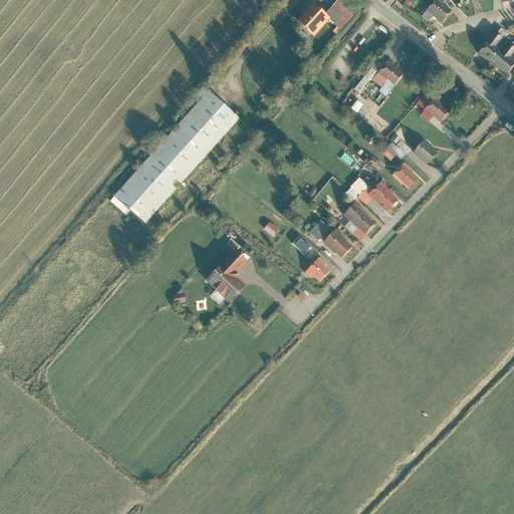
[(437,0),(428,11),(443,26),(453,13),(444,5),(447,0),(437,0)]
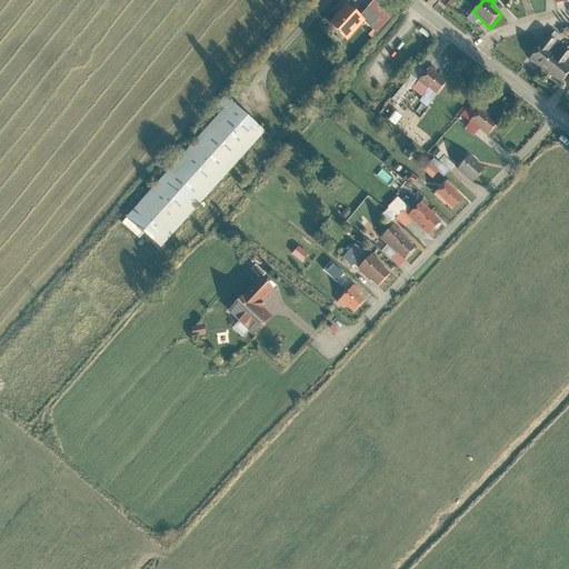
[(393,17),(376,1),(360,19),(365,22),(378,35),(393,17)]
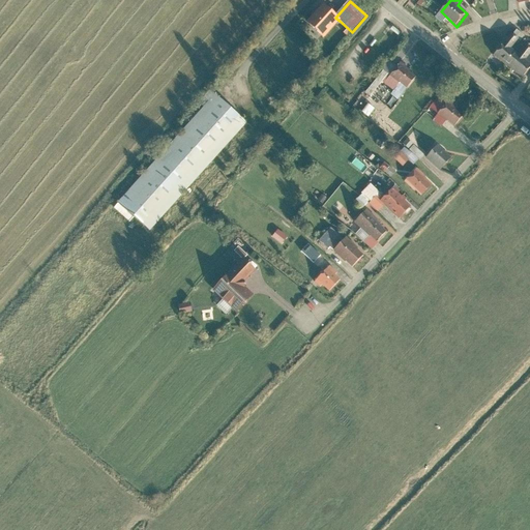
[(335,18),(323,6),(306,24),(324,39),(340,21),(335,18)]
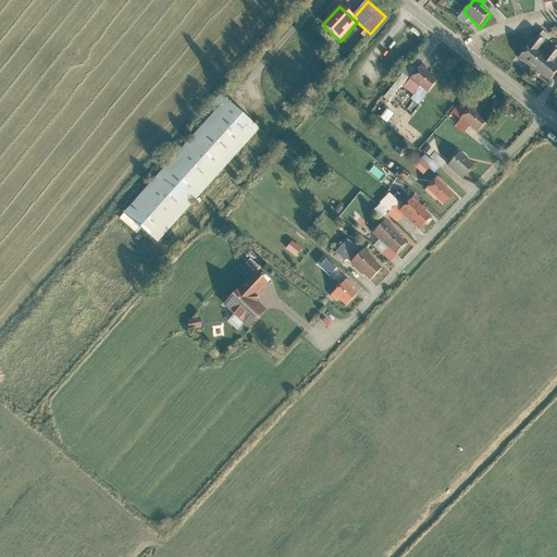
[(545,42),(536,36),(519,59),(533,70),(543,57),(537,52),(545,42)]
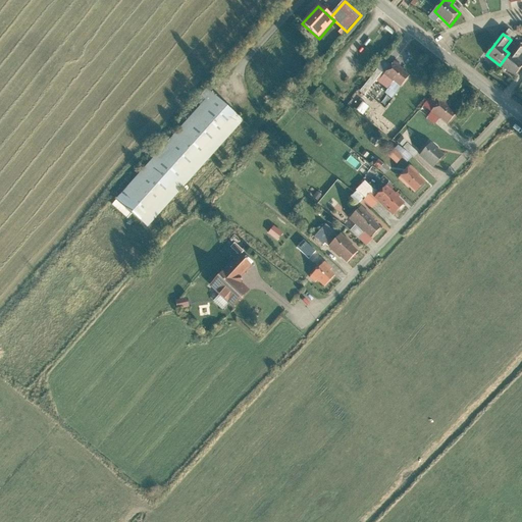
[(509,53),(500,65),(514,76),(521,66),(521,48),(516,44),(509,53)]
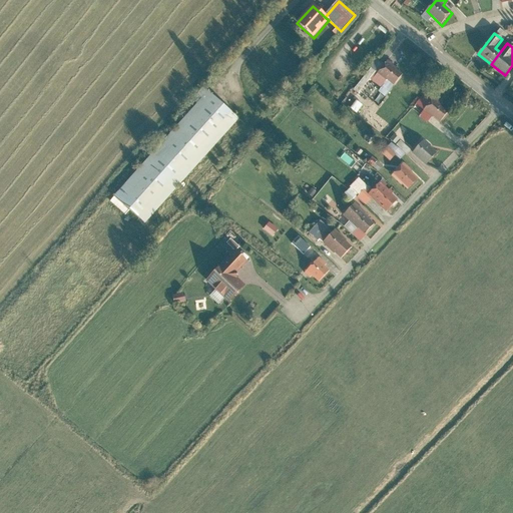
[(395,85),(403,75),(388,62),(372,80),(382,88),(390,80),(395,85)]
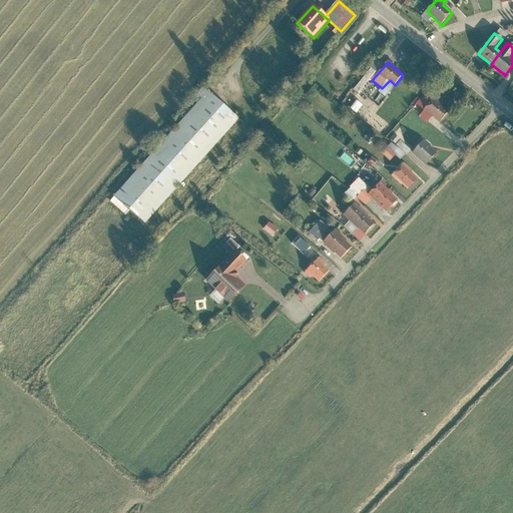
[(239,118),(209,92),(112,202),(142,228),(239,118)]
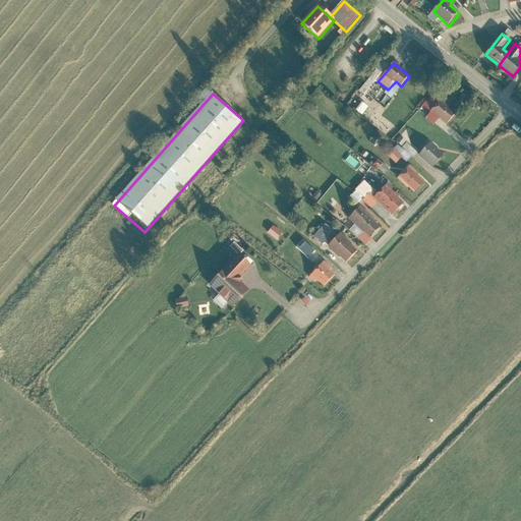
[(456,113),(442,102),(432,113),(447,125),(456,113)]
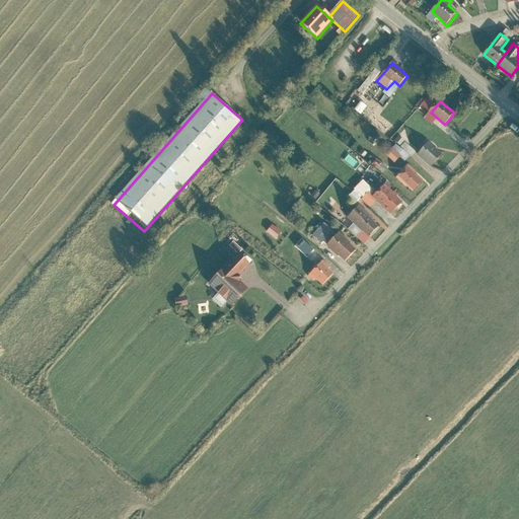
[(404,143),(401,147),(397,143),(393,148),(409,159),(415,150),(404,143)]
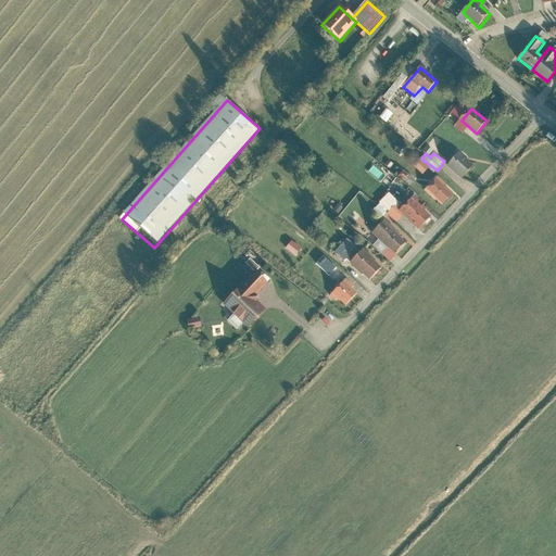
[(474,167),(460,154),(449,166),(462,179),(474,167)]
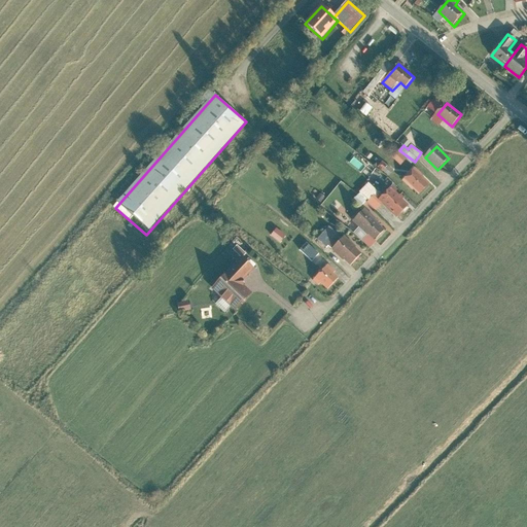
[(393,156),(401,165),(408,159),(399,149),(393,156)]
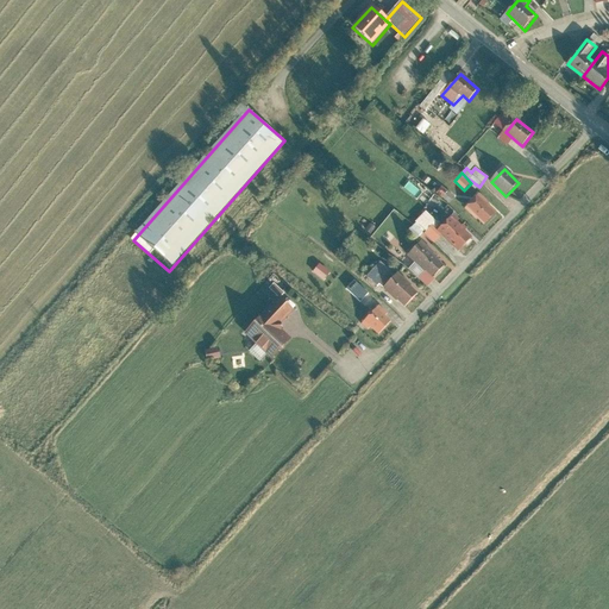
[(487,223),(497,213),(477,194),(463,209),(477,223),(482,218),(487,223)]
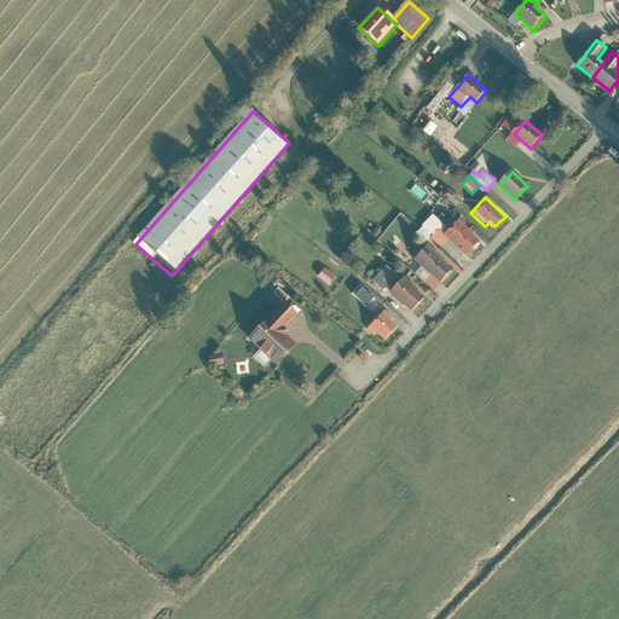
[(460,220),(446,236),(469,256),(482,241),(460,220)]
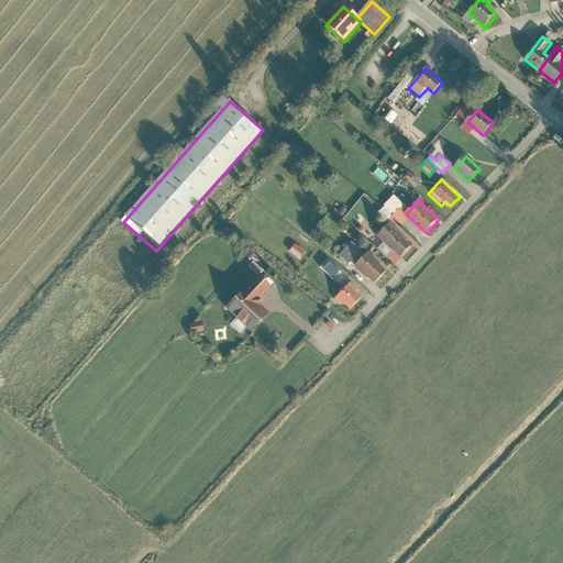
[(401,256),(411,246),(389,225),(379,235),(401,256)]
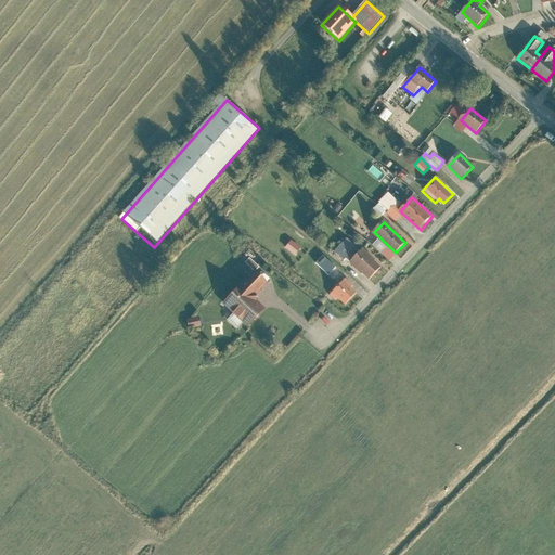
[(335,250),(345,261),(351,256),(352,257),(360,250),(348,237),(335,250)]
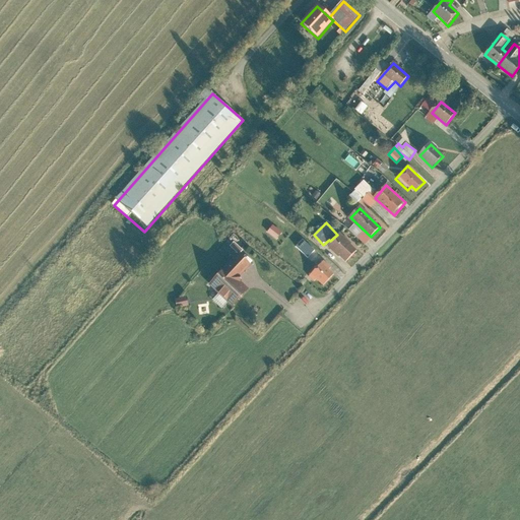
[(347,263),(360,251),(342,235),(330,248),(347,263)]
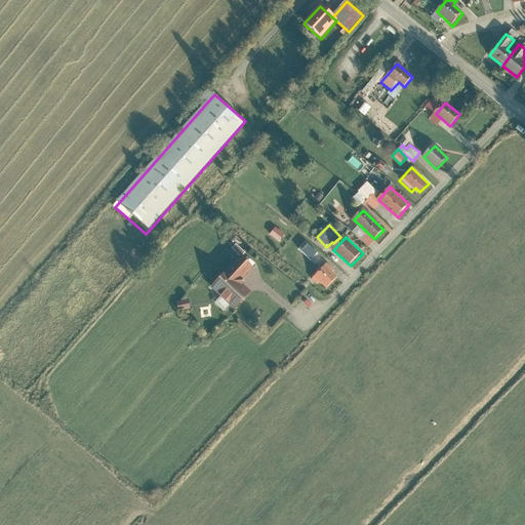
[(239,281),(252,268),(241,257),(211,288),(236,312),(252,294),(239,281)]
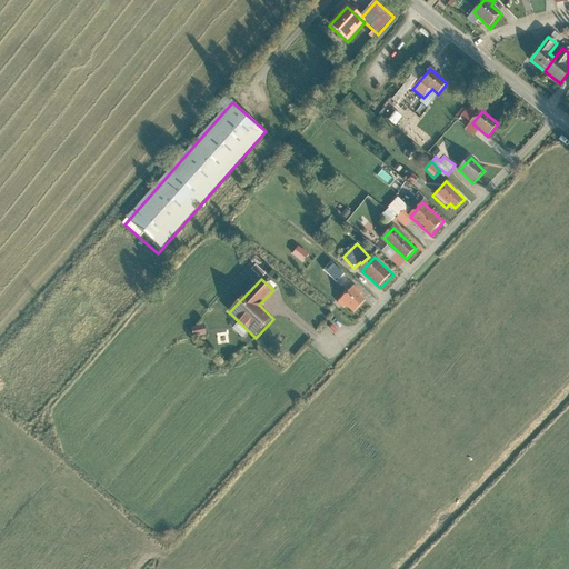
[(356,310),(366,300),(353,288),(338,302),(345,309),(350,305),(356,310)]
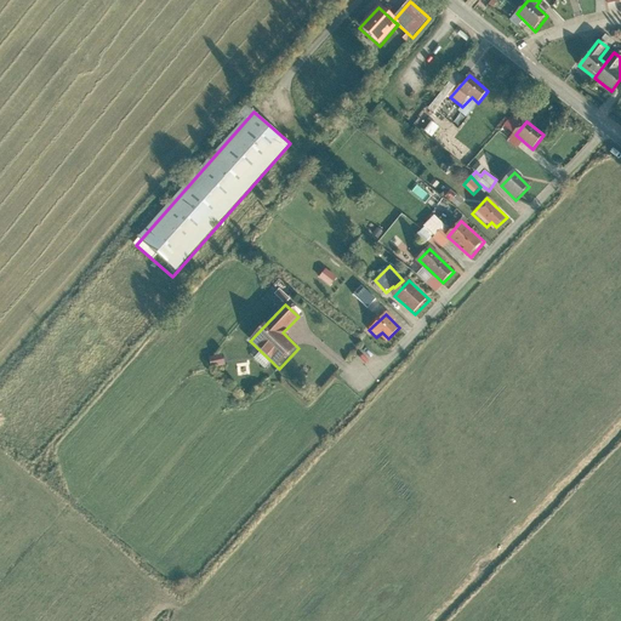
[(210,357),(214,368),(227,364),(224,353),(210,357)]
